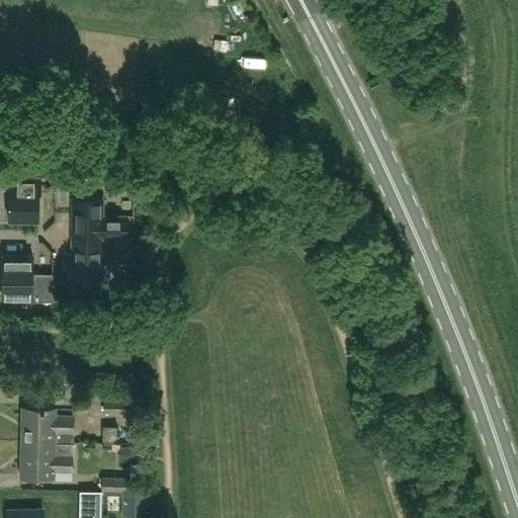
[(8,160),(8,176),(40,176),(40,161),(9,160),(8,160)]
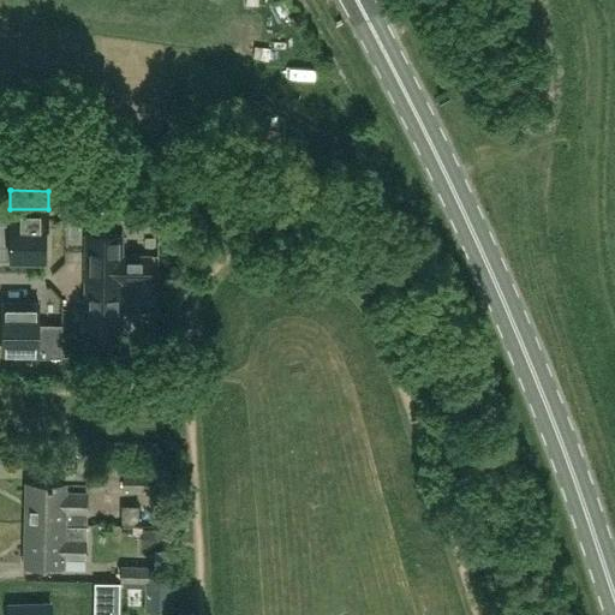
[(11,209),(11,225),(11,260),(46,260),(46,225),(48,225),(48,209),(11,209)]
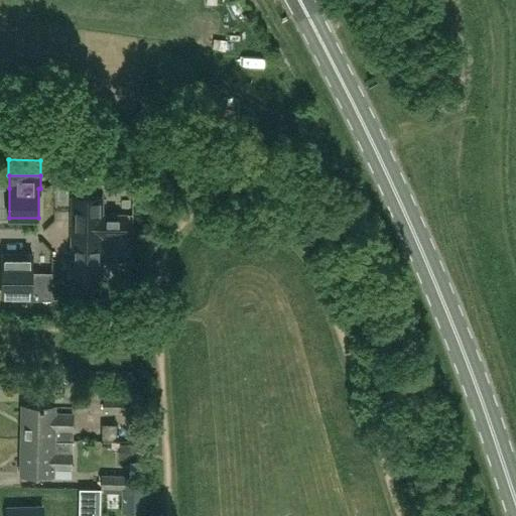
[(102,215),(102,213),(103,198),(74,197),(73,237),(119,237),(127,237),(127,215),(102,215)]
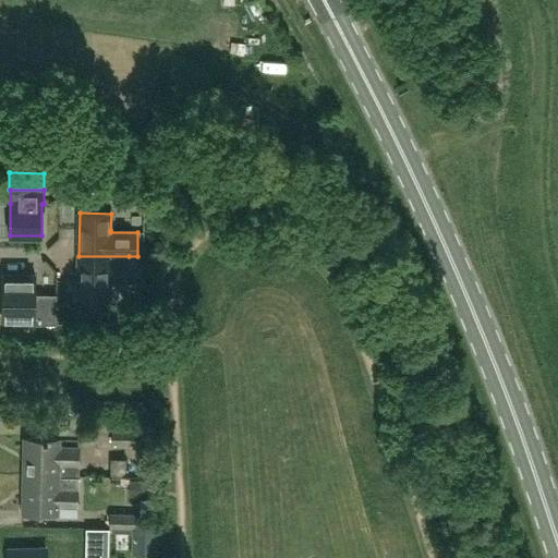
[(79,256),(77,299),(109,299),(110,284),(110,280),(128,280),(128,277),(129,256),(79,256)]
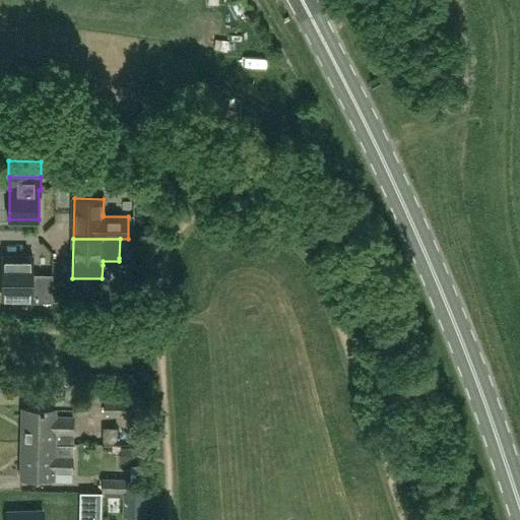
[(3,284),(3,302),(12,302),(43,302),(53,302),(53,273),(33,273),(33,256),(3,256),(3,284)]
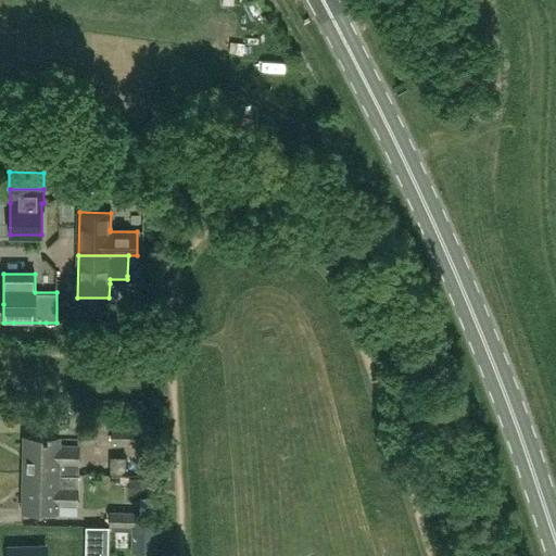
[(112,442),(140,442),(140,429),(112,429),(112,442)]
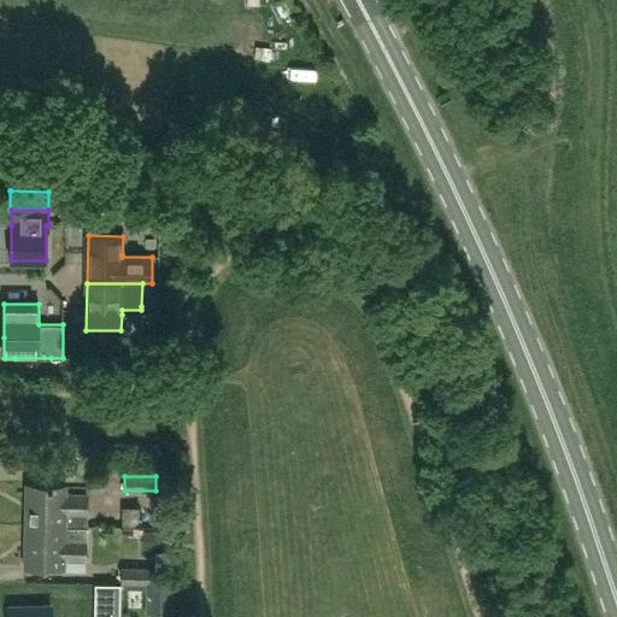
[(28,483),(27,526),(87,527),(87,494),(66,493),(66,485),(28,483)]
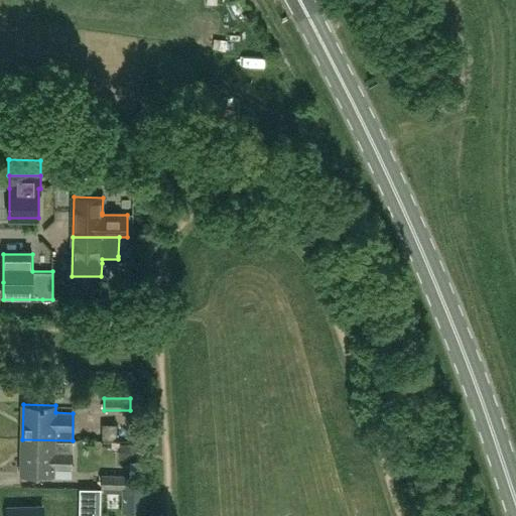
[(22,439),(21,474),(53,475),(53,468),(72,468),(73,452),(73,440),(22,439)]
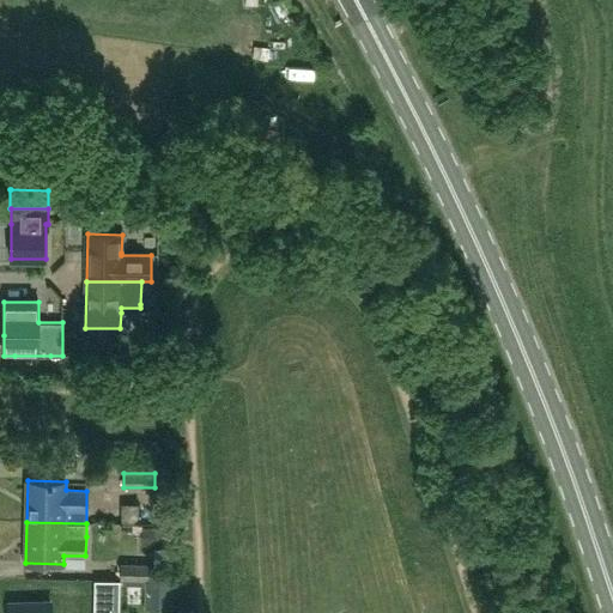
[(120,581),(123,581),(153,582),(153,564),(120,563),(120,581)]
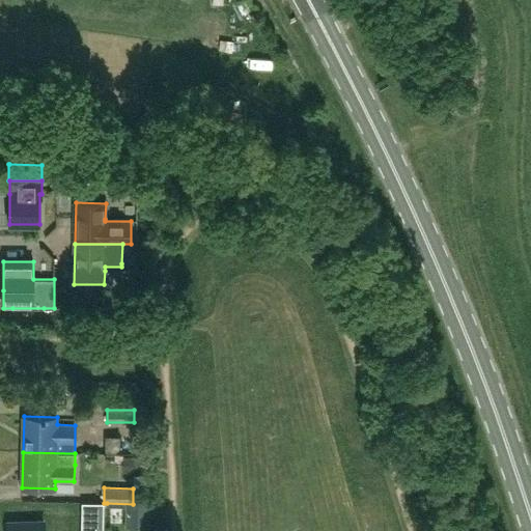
[(81,530),(100,530),(101,503),(82,503),(81,530)]
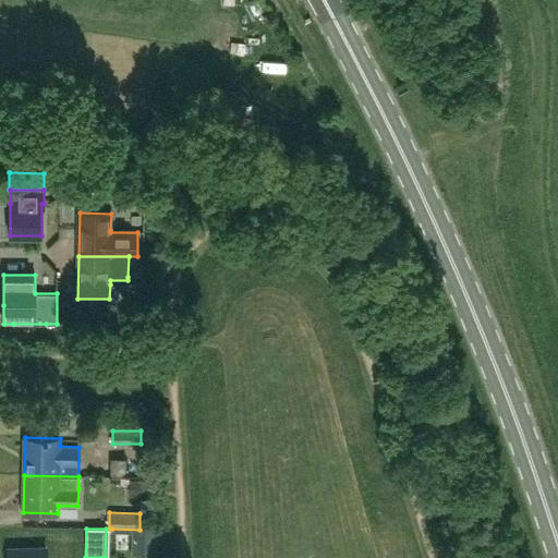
[(46,557),(46,548),(9,549),(8,557),(46,557)]
